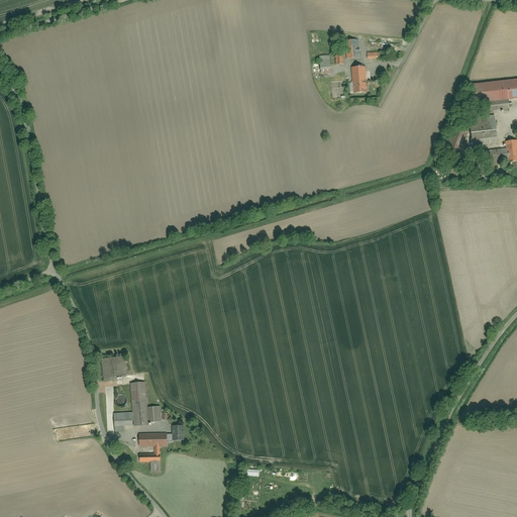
[(344,42),(346,60),(358,59),(357,41),(344,42)]
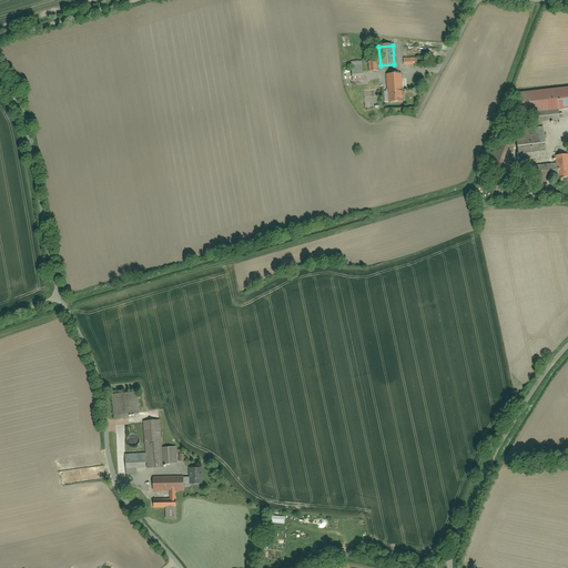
[(368,73),(377,72),(376,61),(367,62),(368,73)]
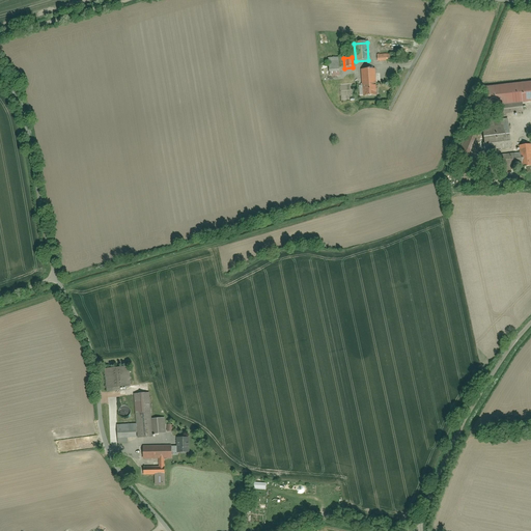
[(330,58),(331,73),(342,72),(341,58),(330,58)]
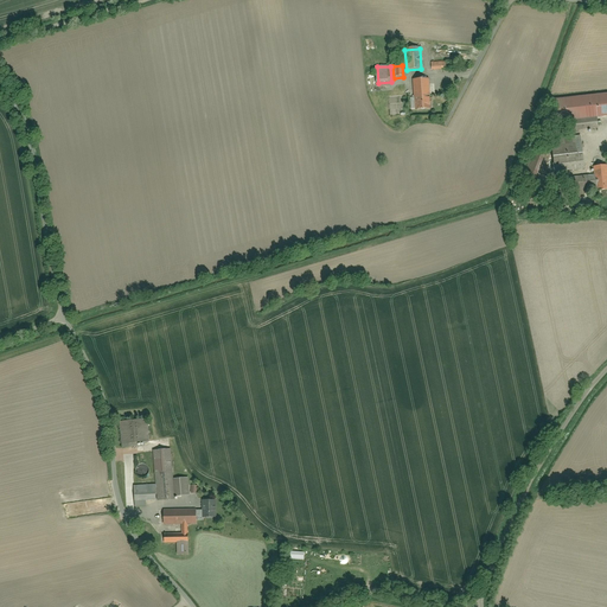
[(415,82),(415,112),(428,112),(428,82),(415,82)]
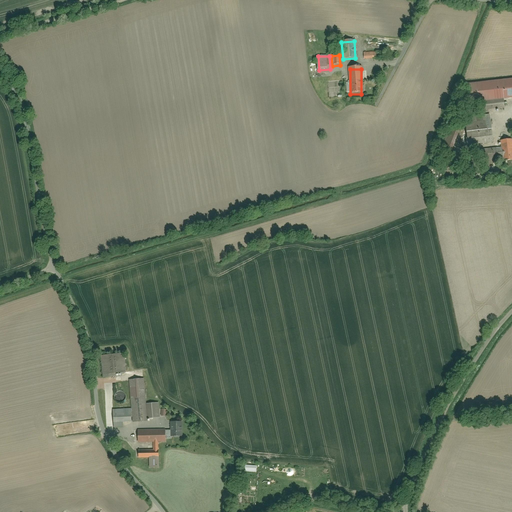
[(511,98),(511,79),(471,83),(472,102),(511,98)]
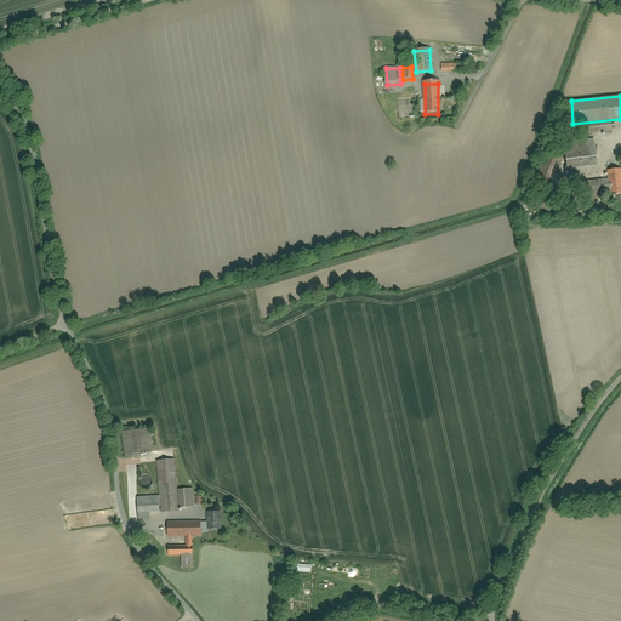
[(596,140),(564,143),(569,176),(599,172),(596,140)]
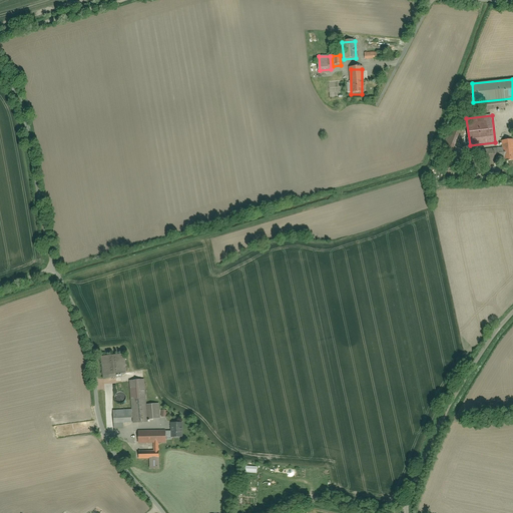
[(495,160),(504,160),(504,161),(512,160),(512,139),(503,141),(503,150),(494,151),(495,160)]
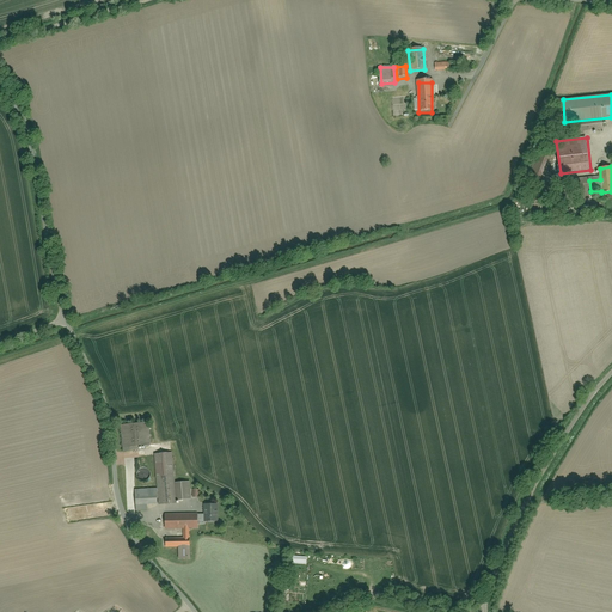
[(152,424),(123,427),(124,450),(153,447),(152,424)]
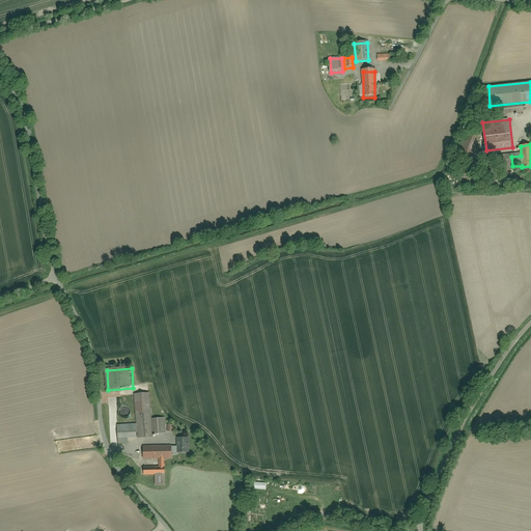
[(119,425),(120,440),(154,437),(150,392),(134,394),(137,423),(119,425)]
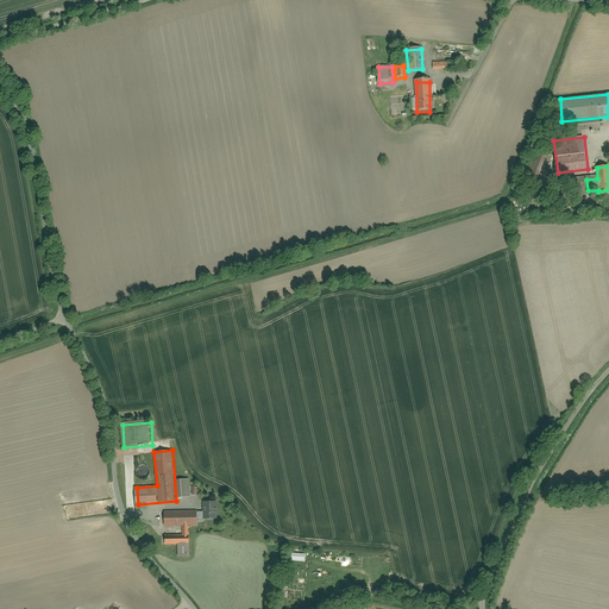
[(133,471),(135,477),(137,481),(142,483),(148,482),(151,478),(152,473),(151,469),(148,465),(142,464),(137,466),(133,471)]
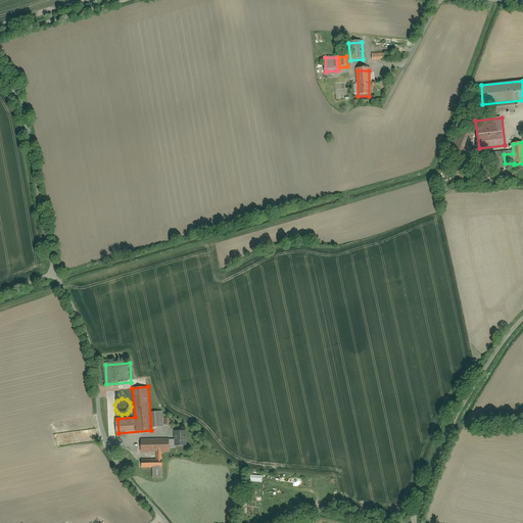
[(164,428),(163,413),(151,414),(152,429),(164,428)]
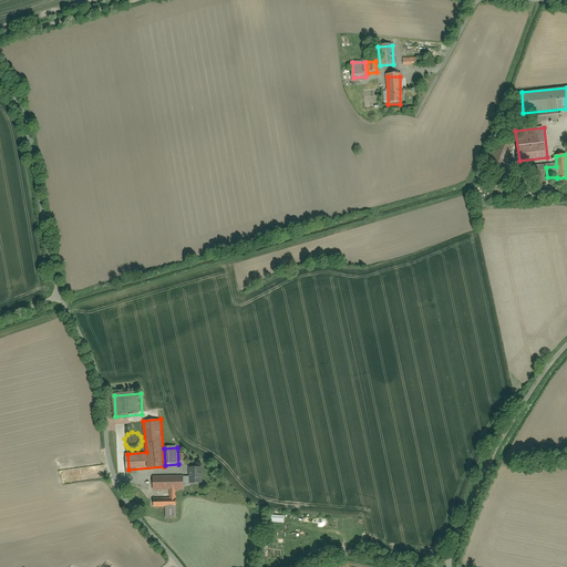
[(205,467),(189,467),(191,485),(205,485),(205,467)]
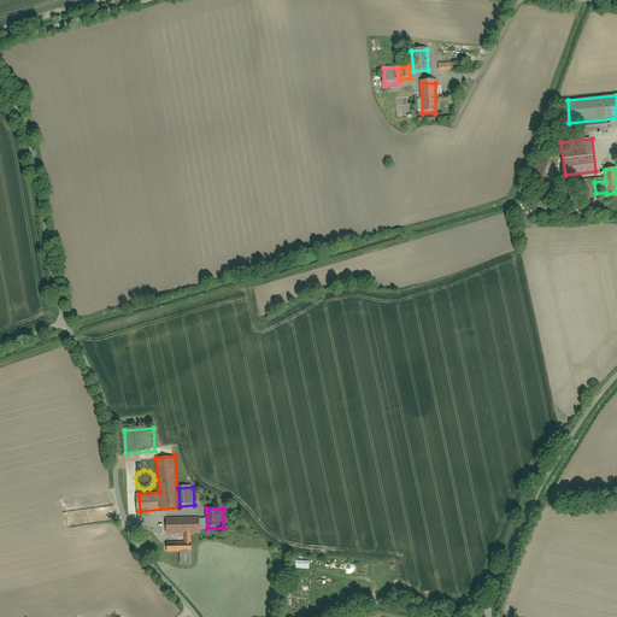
[(169,541),(169,552),(181,552),(182,566),(192,565),(192,551),(194,551),(194,541),(192,541),(192,533),(204,533),(203,517),(168,518),(169,534),(187,533),(187,541),(169,541)]
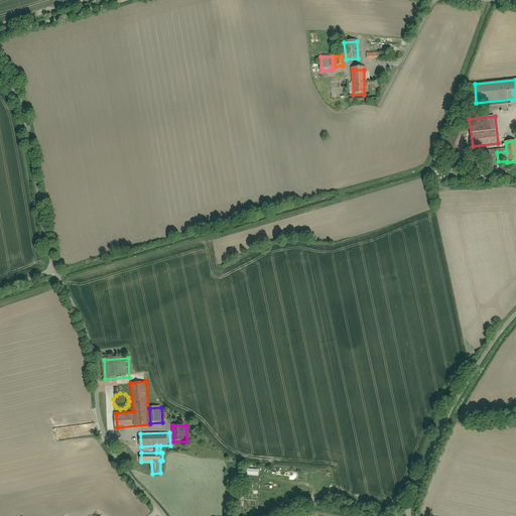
[(122,448),(122,454),(124,457),(129,459),(134,458),(137,455),(138,450),(137,446),(133,443),(129,442),(125,444),(122,448)]
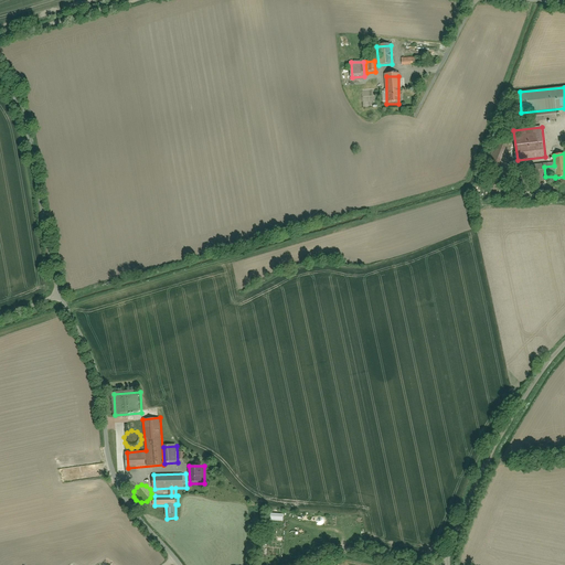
All buildings are outlined.
